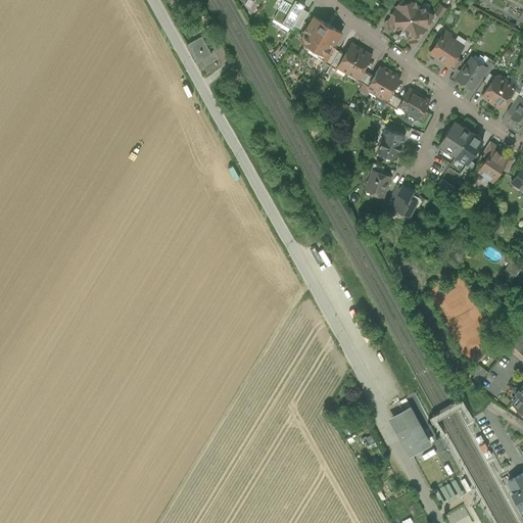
[(302,8),(304,4),(300,2),(297,0),(294,0),(291,5),(287,12),(282,21),(289,26),(289,25),(292,27),(293,25),(302,8)]
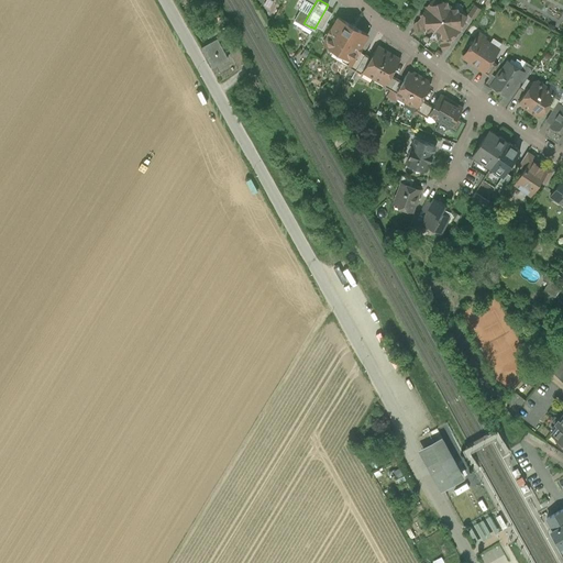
[(451,6),(441,0),(429,0),(430,2),(428,6),(424,7),(424,8),(424,10),(422,13),(420,14),(419,14),(420,18),(418,21),(434,32),(451,6)]
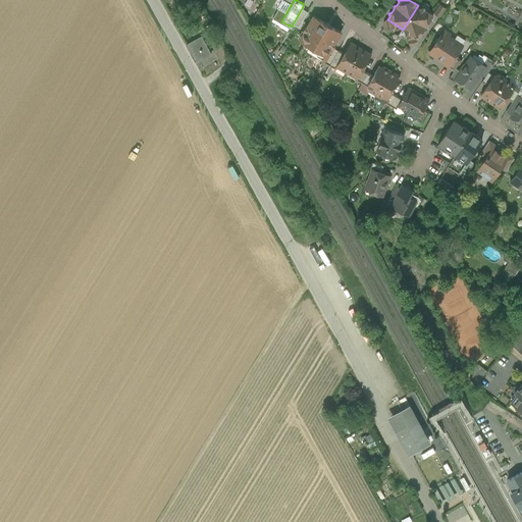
[(440,16),(445,6),(440,4),(436,14),(440,16)]
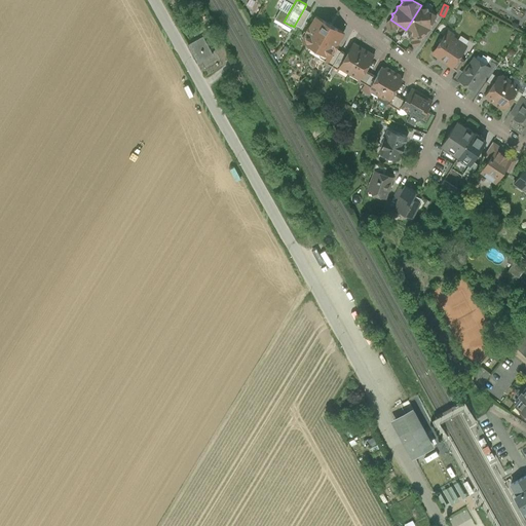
[(435,19),(437,15),(421,5),(406,30),(420,39),(422,36),(425,36),(426,35),(425,33),(427,30),(429,29),(430,28),(430,26),(433,23),(435,23),(435,22),(435,19)]
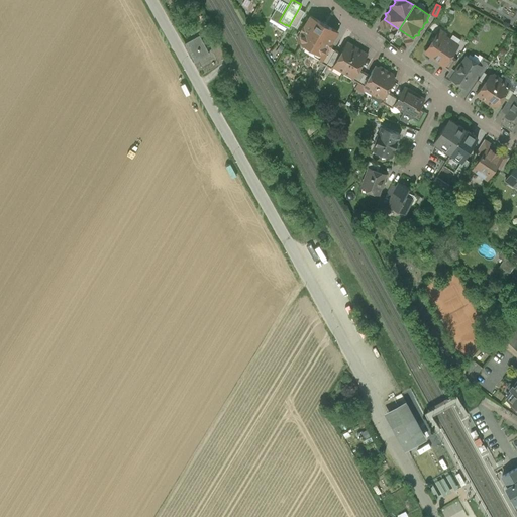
[(279,21),(284,12),(277,8),(272,17),(279,21)]
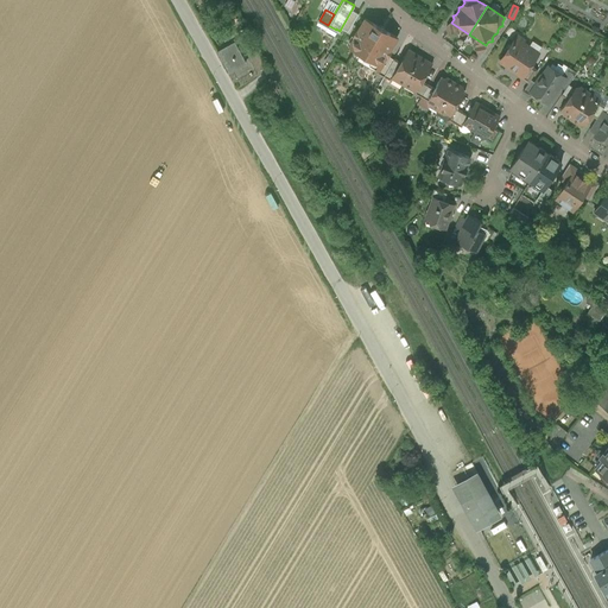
[(359,14),(352,10),(341,29),(348,32),(359,14)]
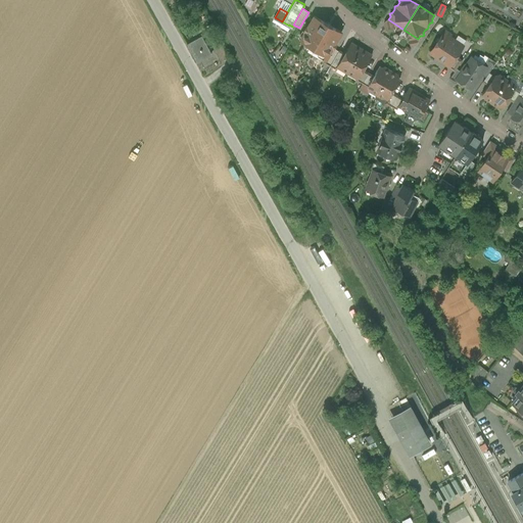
[(314,15),(299,40),(303,43),(304,45),(306,46),(310,46),(322,53),(320,57),(325,60),(326,60),(333,48),(342,33),(314,15)]
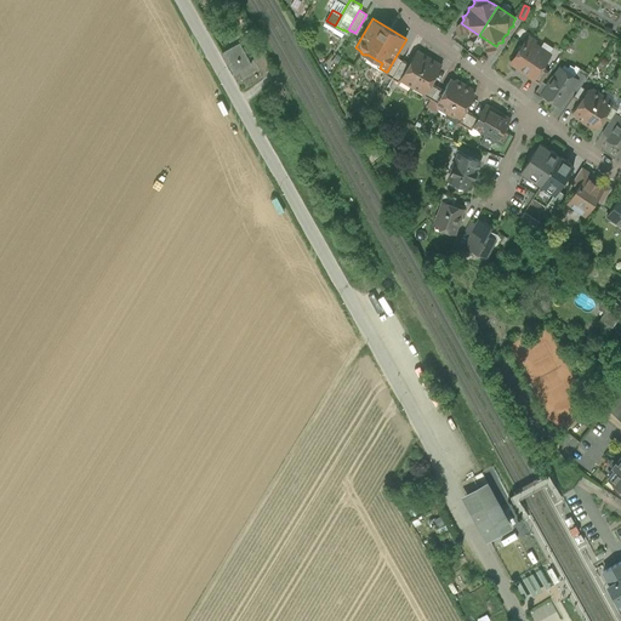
[(535,41),(528,36),(511,63),(530,75),(535,67),(540,69),(550,55),(534,45),(535,41)]
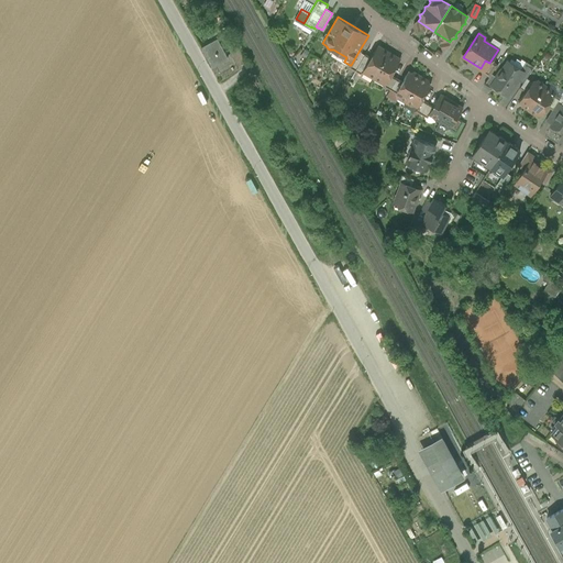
[(202,47),(212,67),(228,58),(218,40),(202,47)]
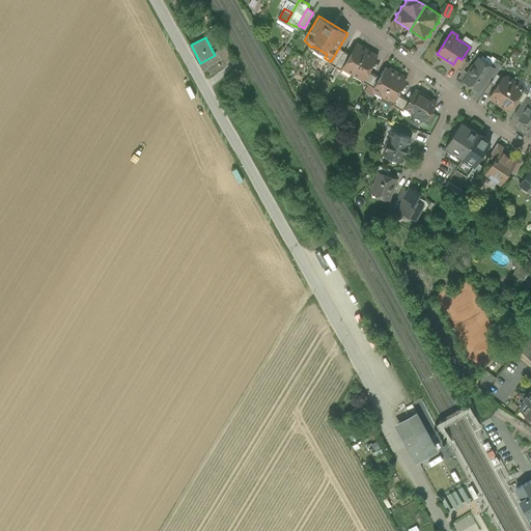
[(354,72),(367,49),(356,44),(350,54),(341,68),(342,68),(352,75),(354,72)]
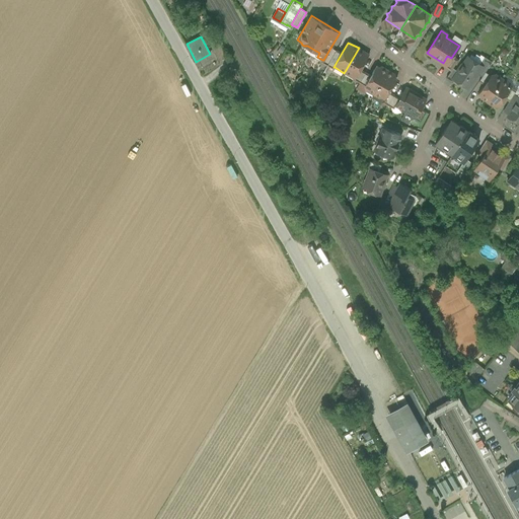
[(327,66),(336,51),(330,48),(323,60),(322,60),(321,62),(327,66)]
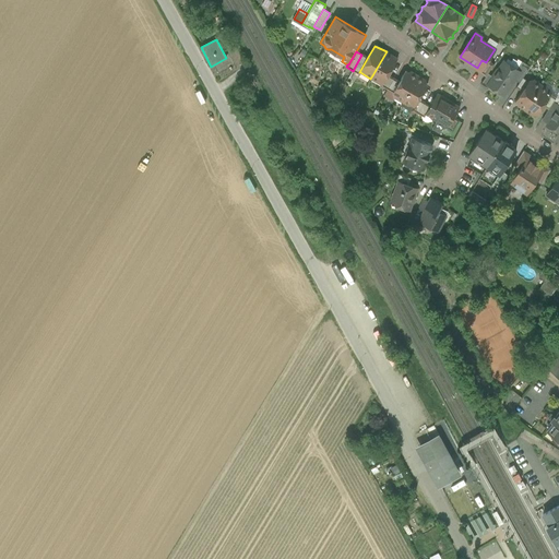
[(397,58),(387,51),(372,75),(383,82),(388,74),(397,58)]
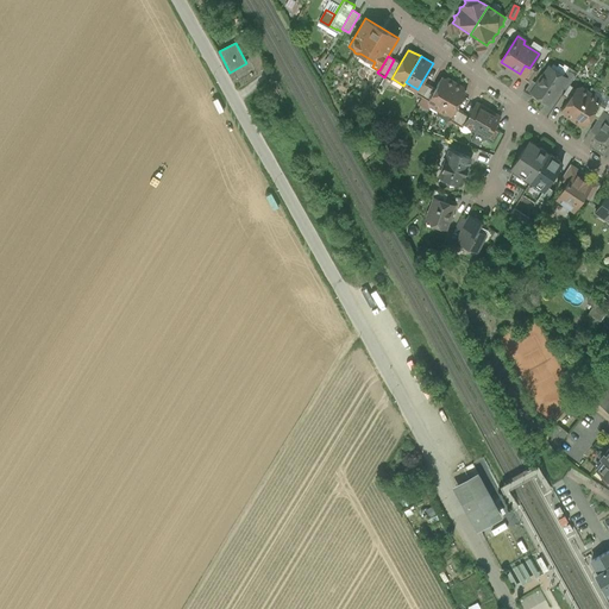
[(391,79),(401,62),(395,58),(394,60),(384,77),(390,81),(393,79),(391,79)]
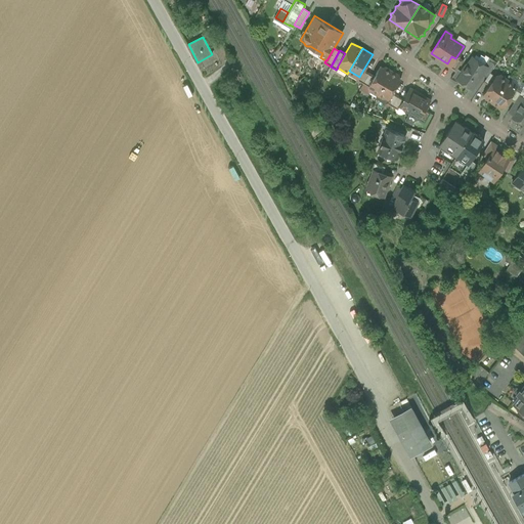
[(487,67),(473,57),(468,66),(466,66),(463,70),(463,72),(457,80),(472,89),(487,67)]
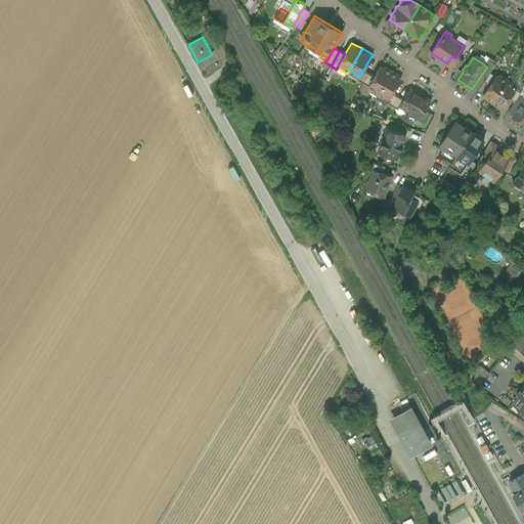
[(379,92),(392,71),(386,68),(384,69),(380,67),(375,77),(368,87),(369,91),(377,96),(379,92)]
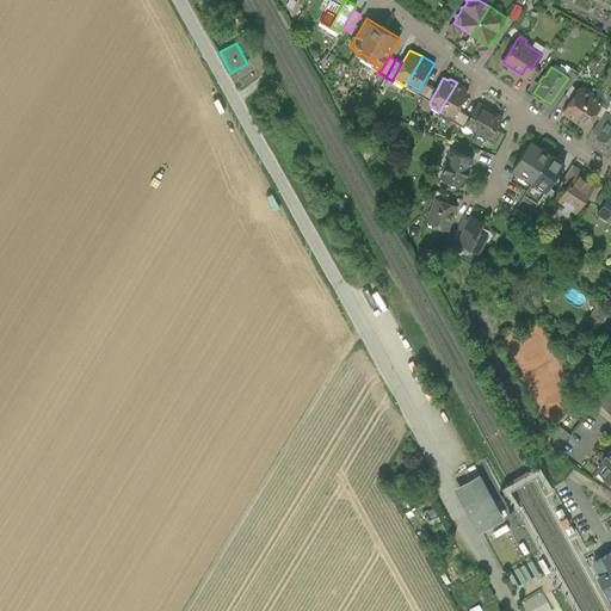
[(423,98),(430,85),(424,81),(419,90),(417,94),(423,98)]
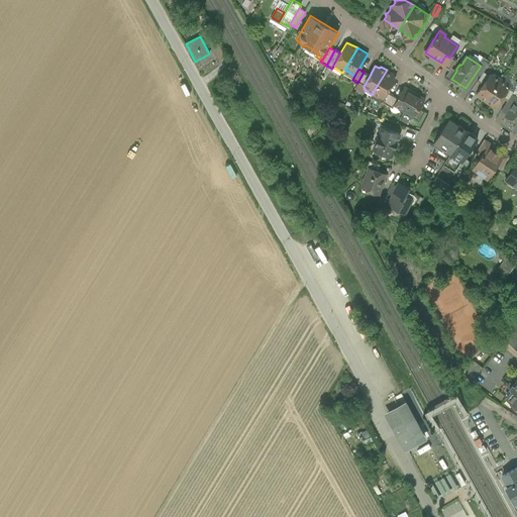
[(391,73),(387,70),(374,91),(384,97),(385,97),(388,92),(396,78),(392,76),(391,73)]
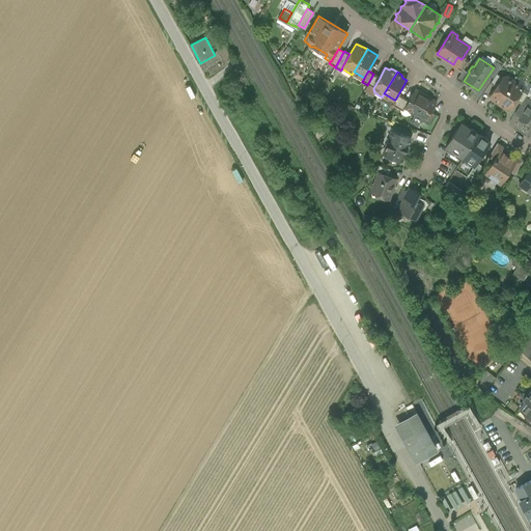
[(373,88),(380,78),(373,74),(367,85),(373,88)]
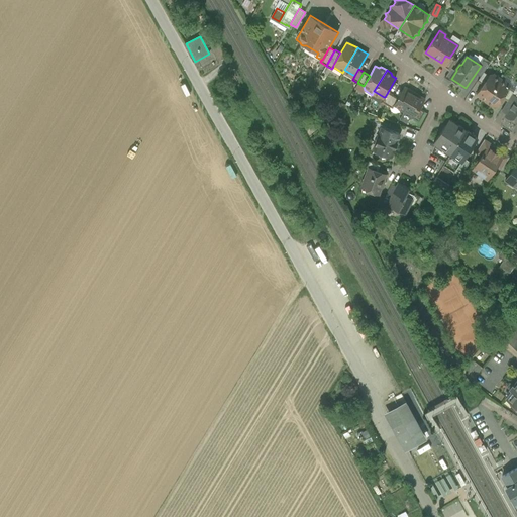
[(494,74),(489,75),(477,94),(480,96),(481,98),(480,99),(485,102),(501,79),(494,74)]
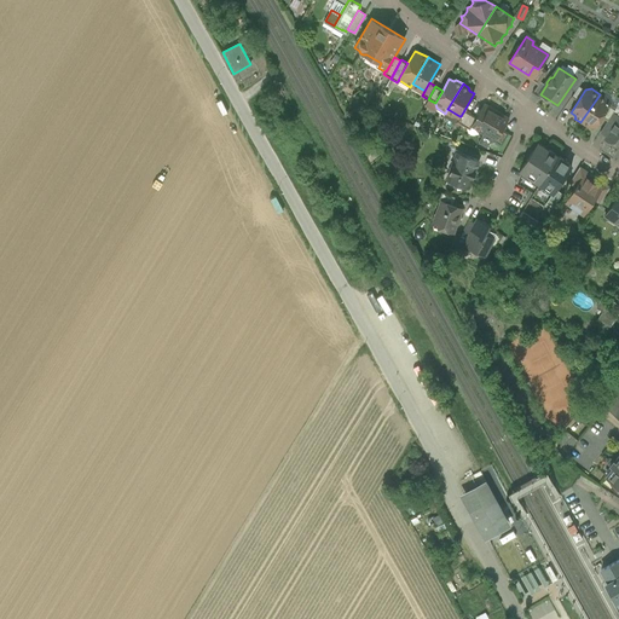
[(607,99),(600,94),(580,122),(586,126),(590,125),(594,127),(609,105),(607,99)]
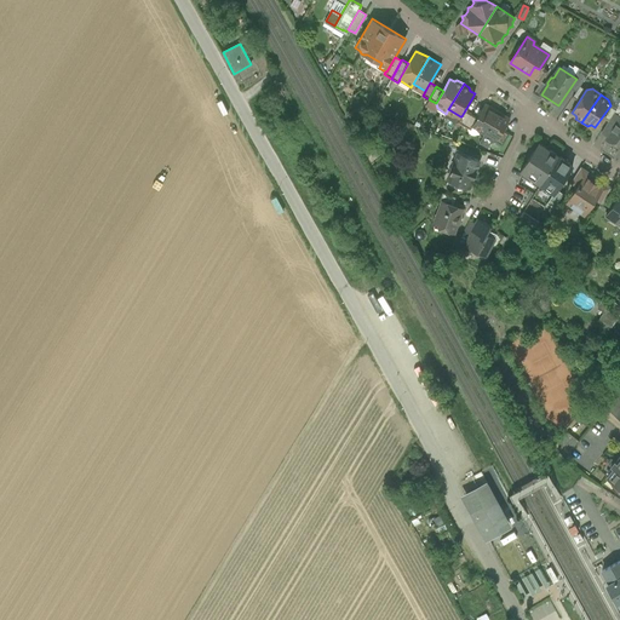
[(483,135),(498,112),(484,104),(477,118),(472,126),(477,128),(478,131),(483,135)]
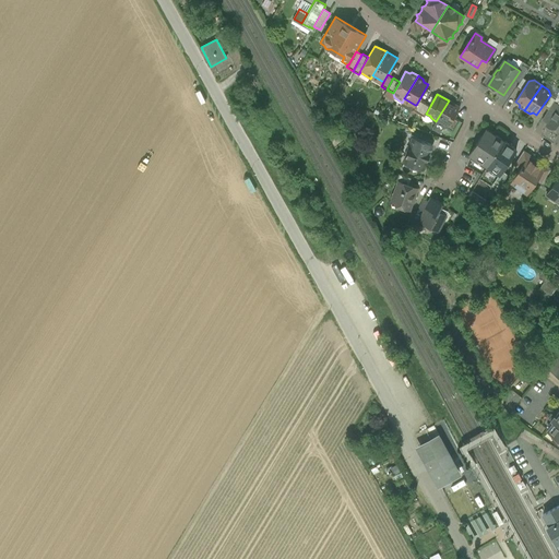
[(418,114),(425,103),(419,99),(416,105),(415,105),(412,110),(418,114)]
